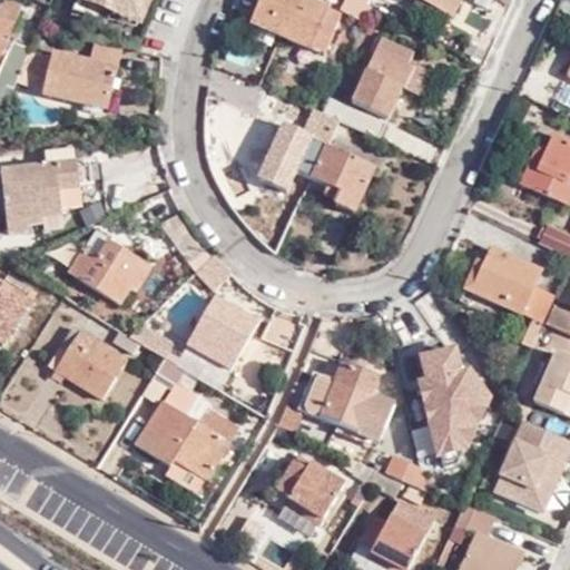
[(0,52),(21,6),(8,0),(2,0),(0,6),(0,52)]
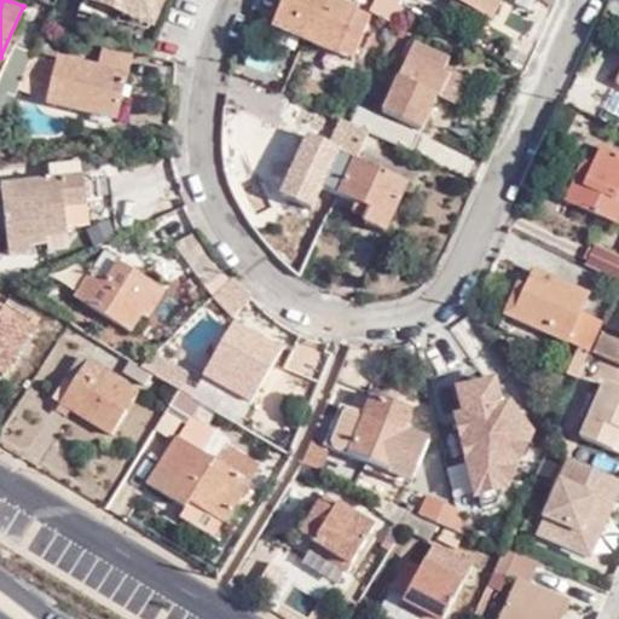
[(158,0),(94,0),(149,24),(158,0)]
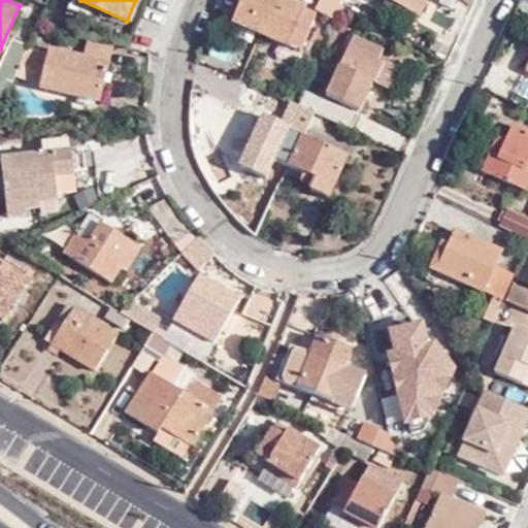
[(300,50),(315,13),(283,0),(240,0),(232,22),(300,50)]
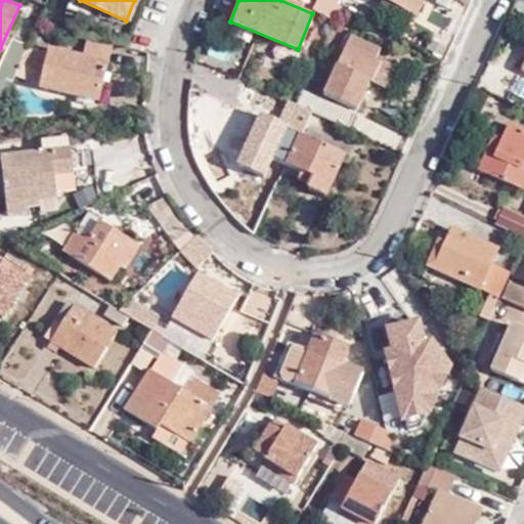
[(333,16),(339,4),(338,3),(336,2),(332,0),(317,0),(314,7),(333,16)]
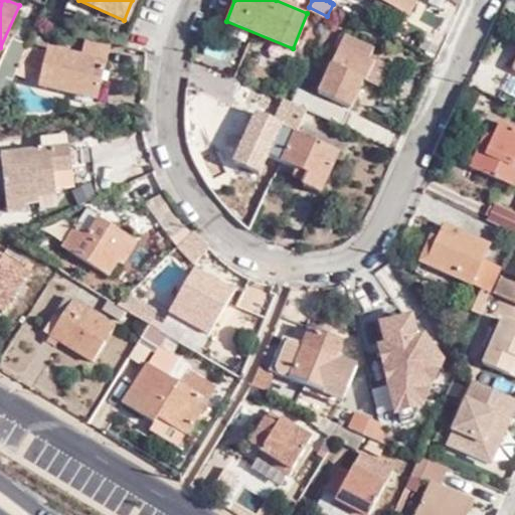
[(415,0),(379,0),(408,15),(415,0)]
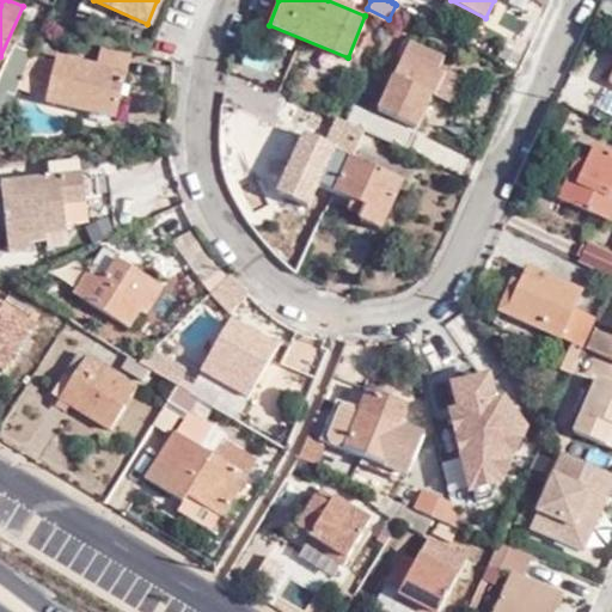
[(509,0),(508,4),(524,11),(528,0),(509,0)]
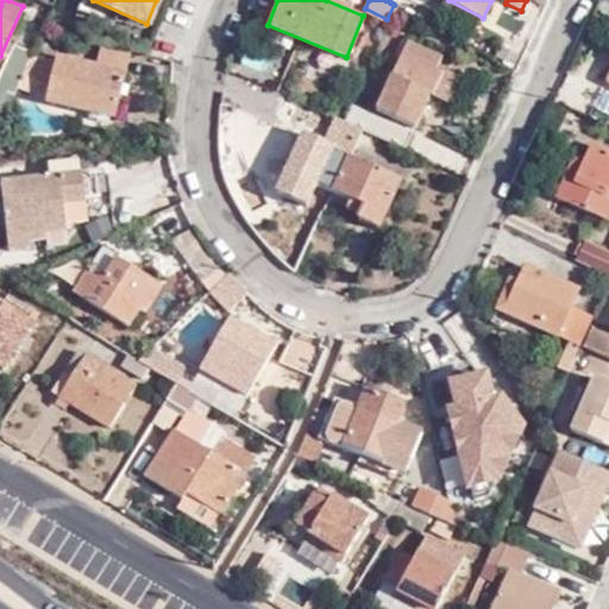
[(414,126),(429,94),(441,69),(435,67),(441,55),(407,39),(375,108),(414,126)]
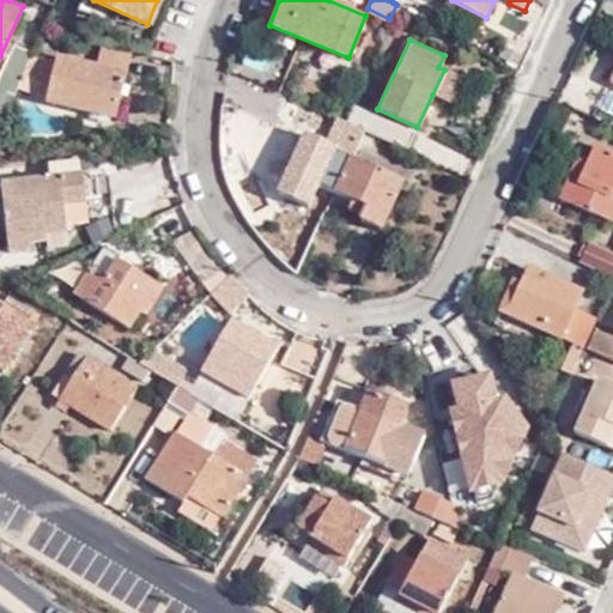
[(14,44),(2,68),(20,77),(31,52),(14,44)]
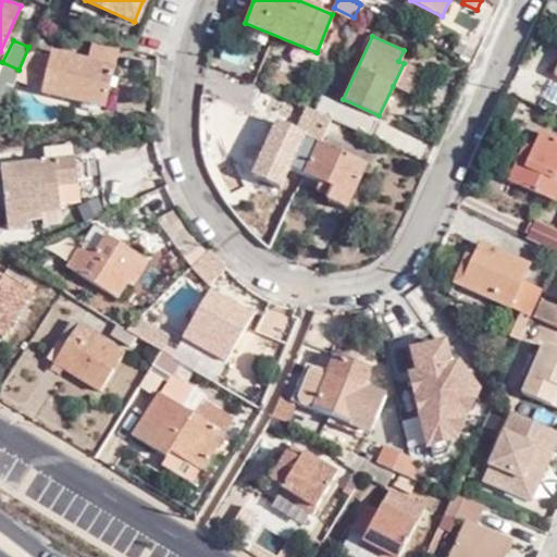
[(468,57),(472,49),(459,42),(454,50),(468,57)]
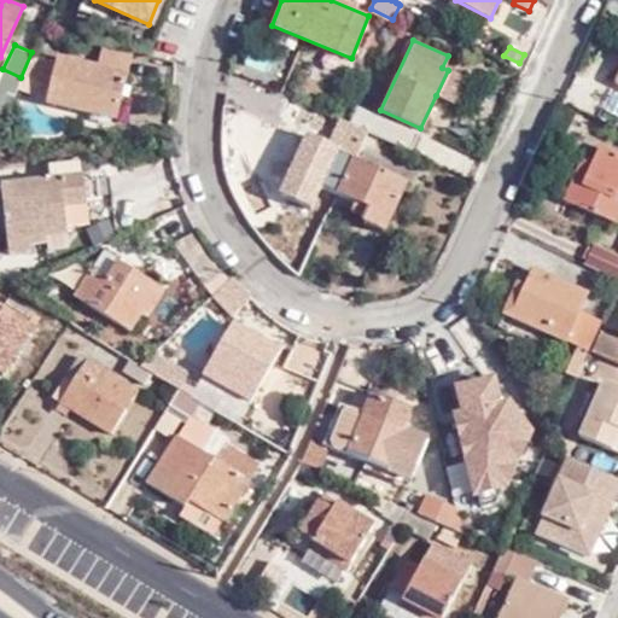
[(17,92),(46,104),(47,101),(56,65),(31,56),(17,92)]
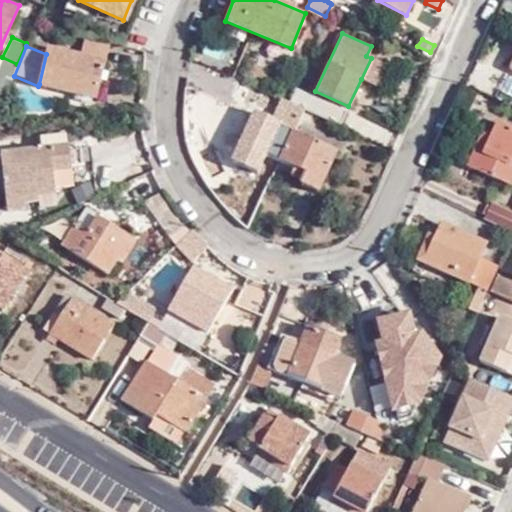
[(96,97),(104,61),(47,46),(46,54),(39,84),(96,97)]
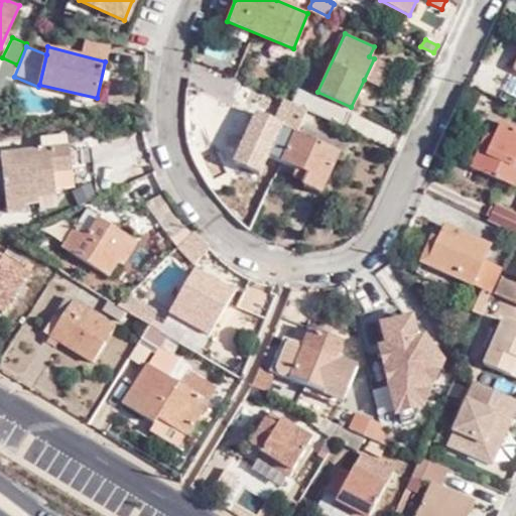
[(374,58),(364,80),(379,86),(389,65),(374,58)]
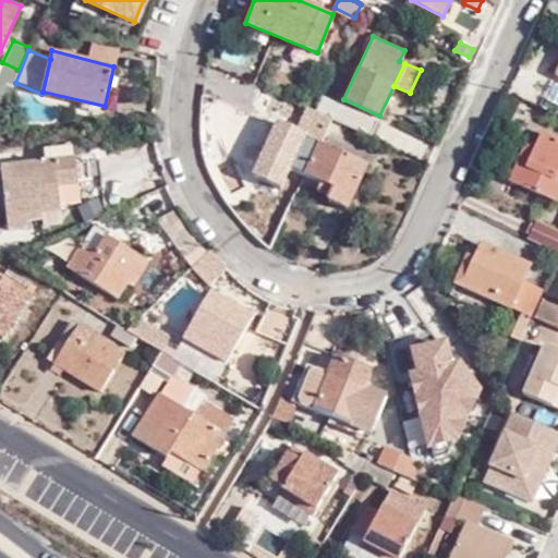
[(331,117),(372,134),(377,120),(323,95),(316,109),(331,117)]
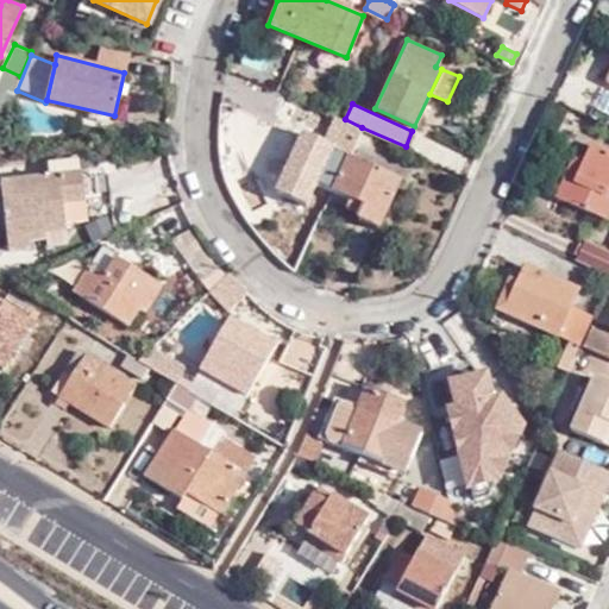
[(287,170),(331,192),(349,155),(362,127),(345,119),(341,118),(316,107),(287,170)]
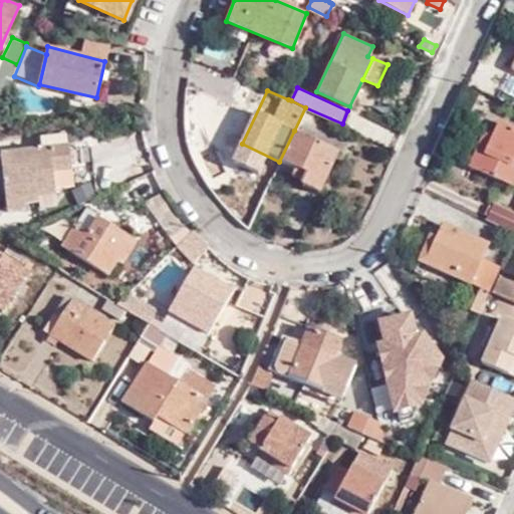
[(513,130),(498,121),(491,136),(484,133),(468,165),(513,185),(513,130)]
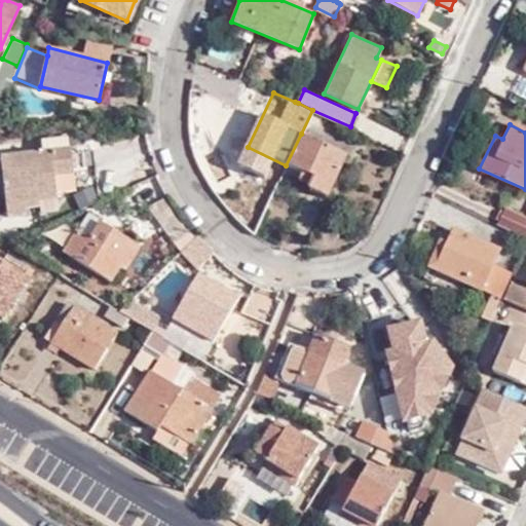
[(301,134),(286,165),(311,178),(307,189),(325,197),(345,154),(301,134)]
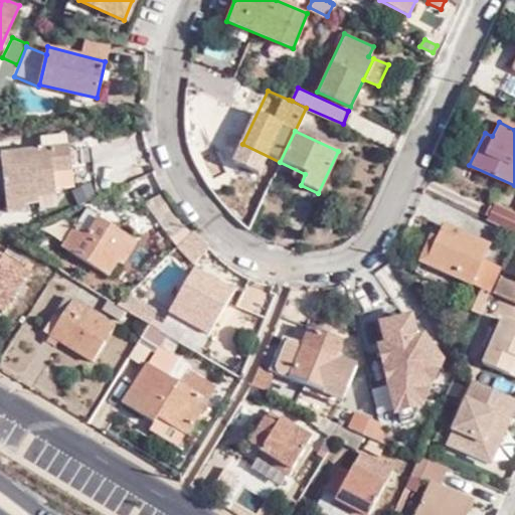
[(83,163),(82,145),(2,154),(8,212),(26,211),(26,206),(39,205),(39,199),(56,197),(56,187),(74,185),(73,164),(83,163)]
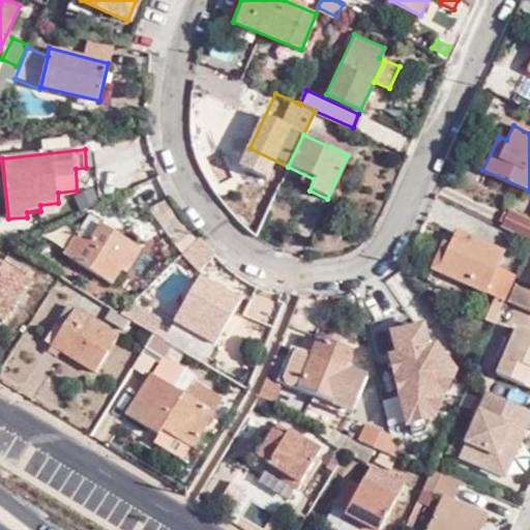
[(528,237),(529,232),(529,218),(509,209),(501,225),(528,237)]
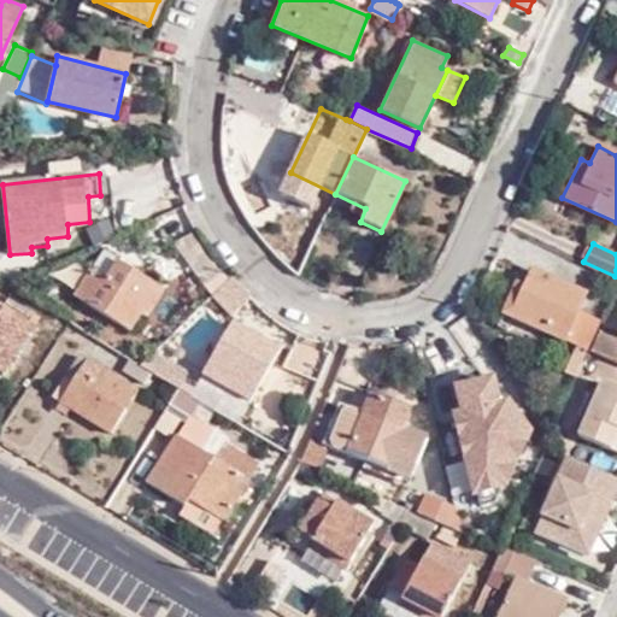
[(145,316),(162,288),(118,260),(122,256),(105,247),(75,295),(128,328),(137,312),(145,316)]
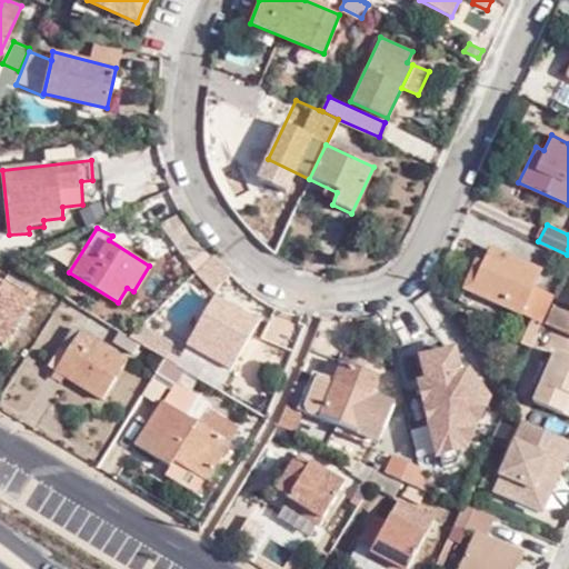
[(539,323),(551,296),(530,286),(537,269),(490,246),(481,262),(476,259),(462,286),(529,319),(539,323)]
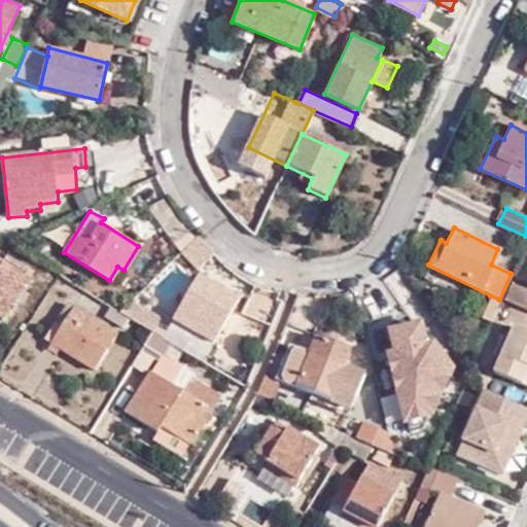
[(0,318),(1,319),(28,278),(24,276),(29,268),(7,253),(2,261),(0,260),(0,318)]
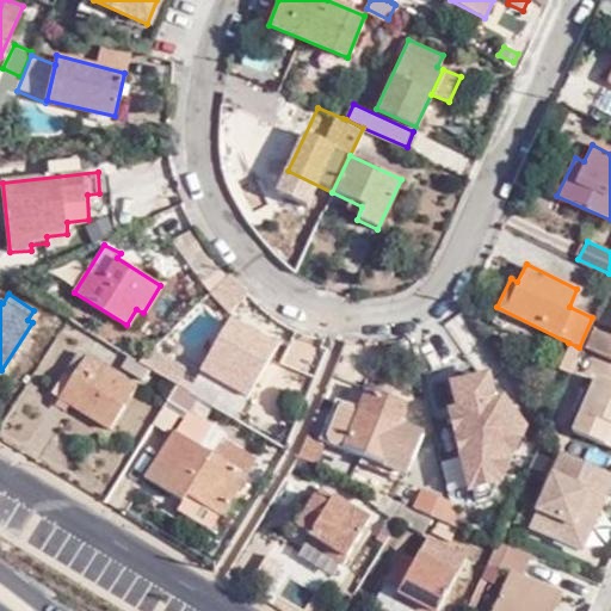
[(610,326),(592,318),(579,347),(610,360),(610,326)]
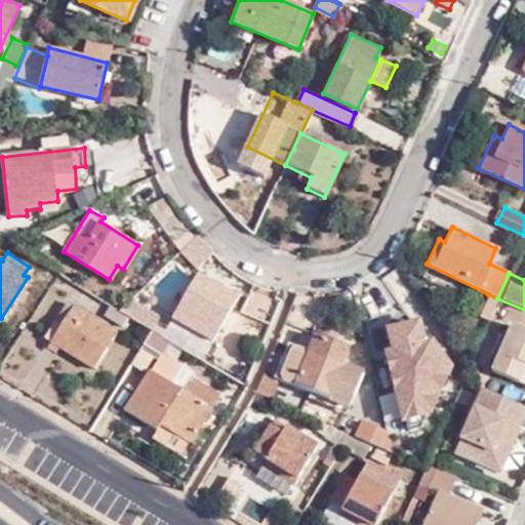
[(172,319),(183,325),(187,317),(214,333),(235,297),(197,276),(172,319)]
